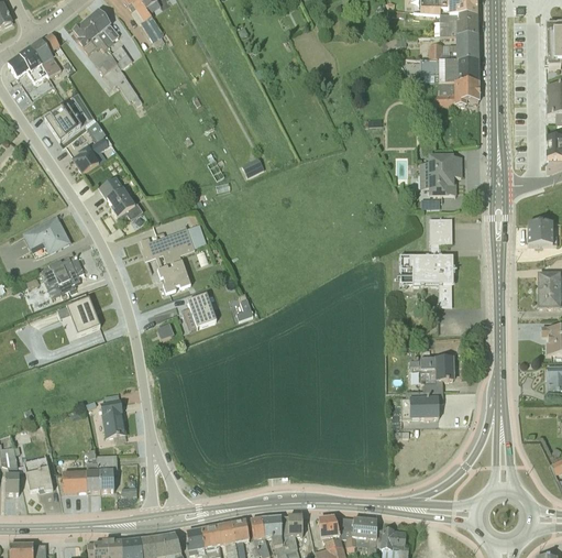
[(0,26),(11,21),(1,0),(0,0),(0,26)]
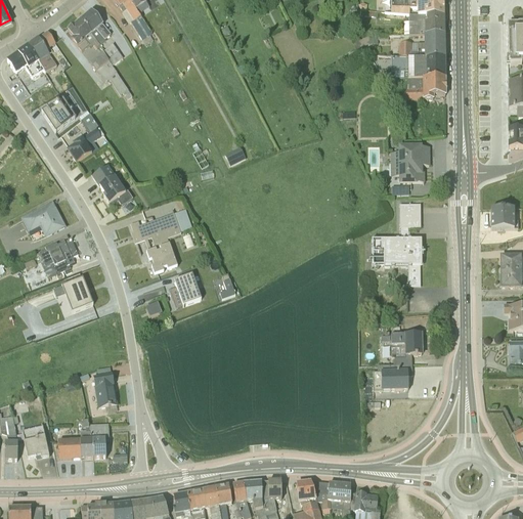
[(150,33),(153,32),(131,0),(116,0),(123,9),(130,22),(131,20),(146,43),(154,38),(150,33)]
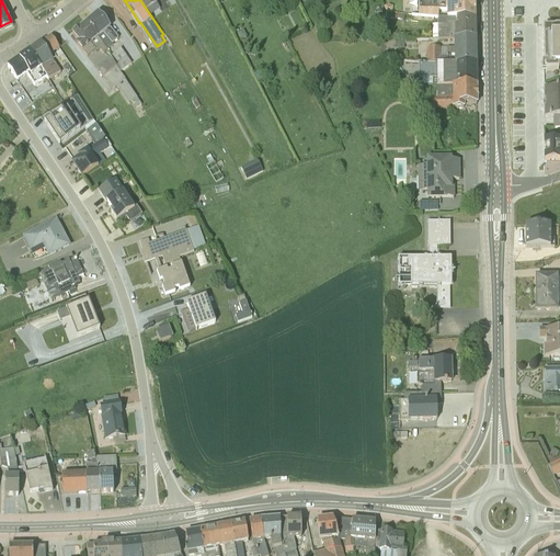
[(140,0),(149,13),(160,6),(157,0),(140,0)]
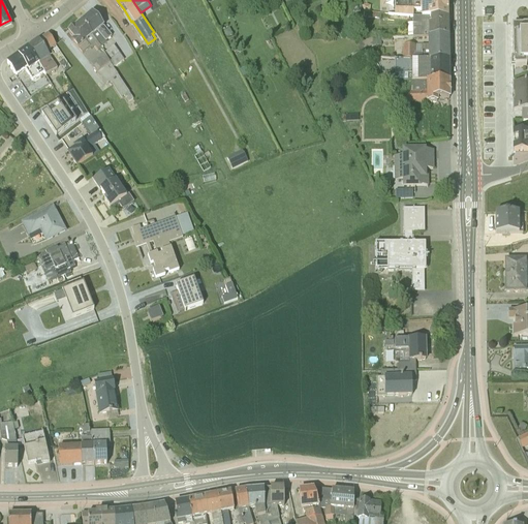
[(422,13),(448,13),(447,0),(395,0),(395,11),(413,12),(414,6),(422,6),(422,13)]
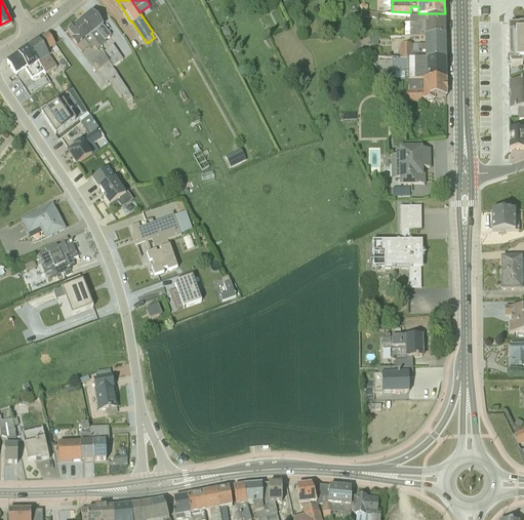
[(112,32),(92,8),(81,17),(102,43),(106,38),(105,37),(112,32)]
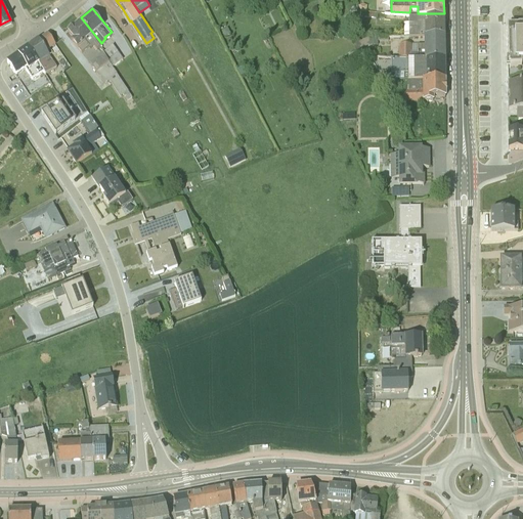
[(444,32),(444,13),(409,13),(409,19),(404,19),(404,33),(444,32)]
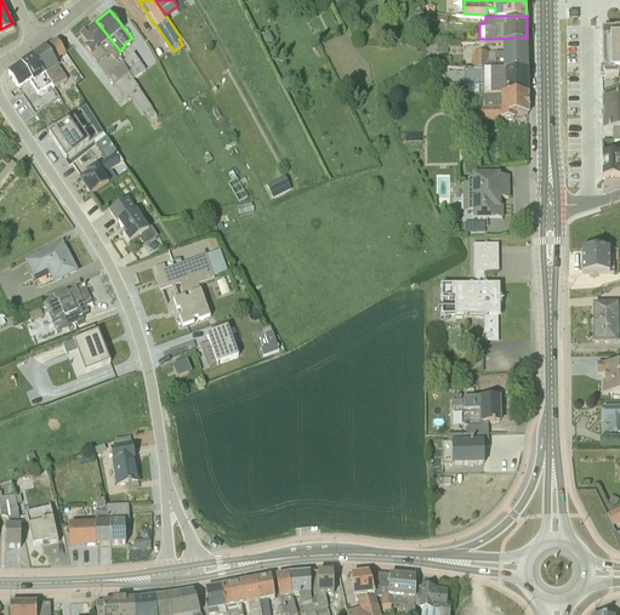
[(112,50),(115,55),(120,51),(96,21),(80,33),(87,41),(84,44),(92,53),(94,53),(97,58),(107,51),(108,53),(112,50)]
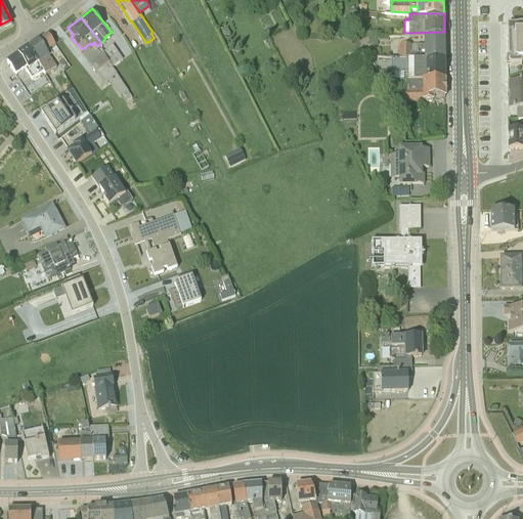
[(522,22),(518,22),(518,23),(508,23),(508,27),(508,53),(509,53),(510,61),(510,62),(521,62),(521,57),(522,57),(522,22)]
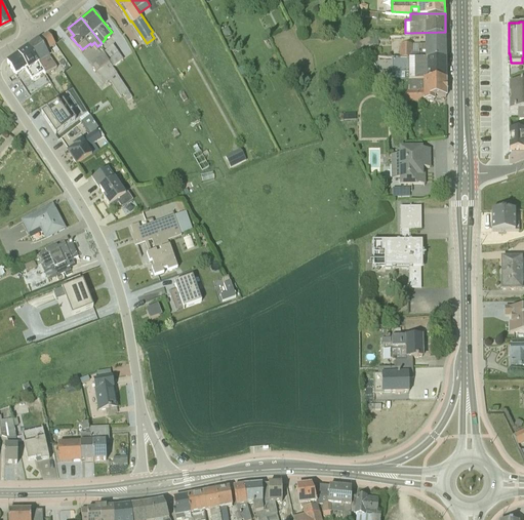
[(56,41),(48,30),(29,43),(47,70),(57,63),(50,52),(53,49),(51,45),(56,41)]
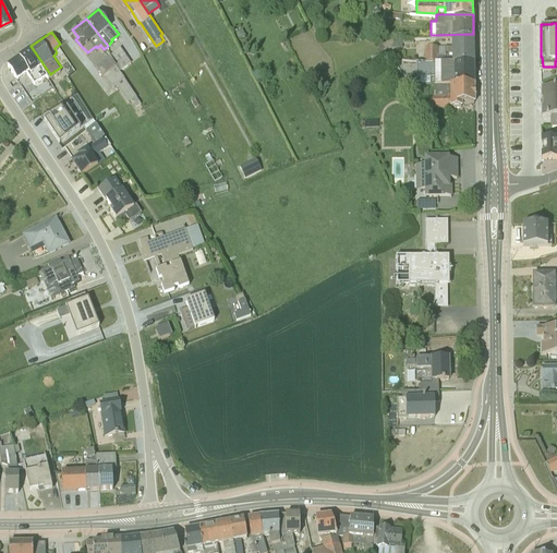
[(425,44),(425,57),(474,59),(473,34),(451,34),(451,44),(438,44),(425,44)]
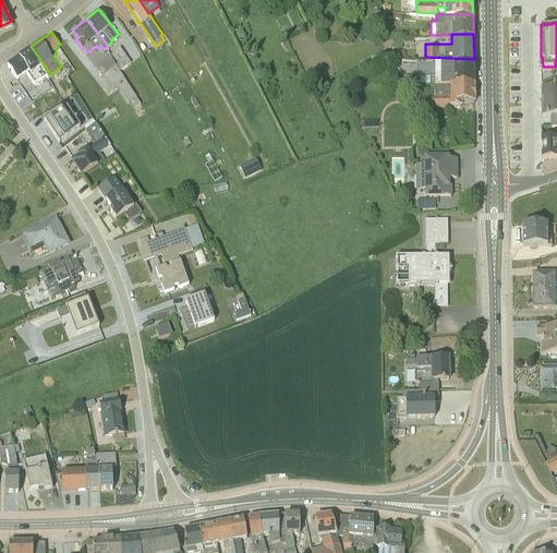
[(131,59),(120,45),(110,52),(120,68),(131,59)]
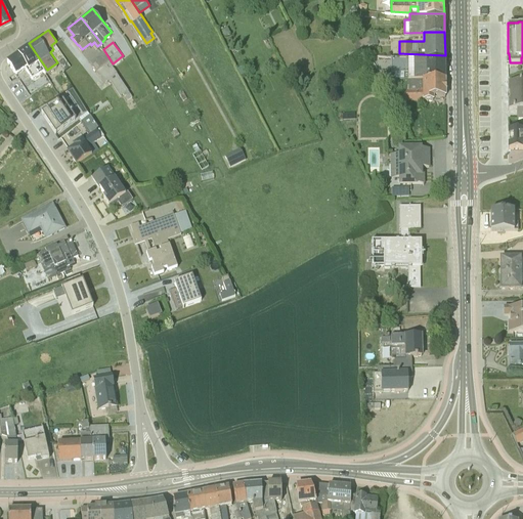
[(29,43),(7,58),(16,71),(27,63),(34,74),(36,73),(38,76),(47,70),(29,43)]
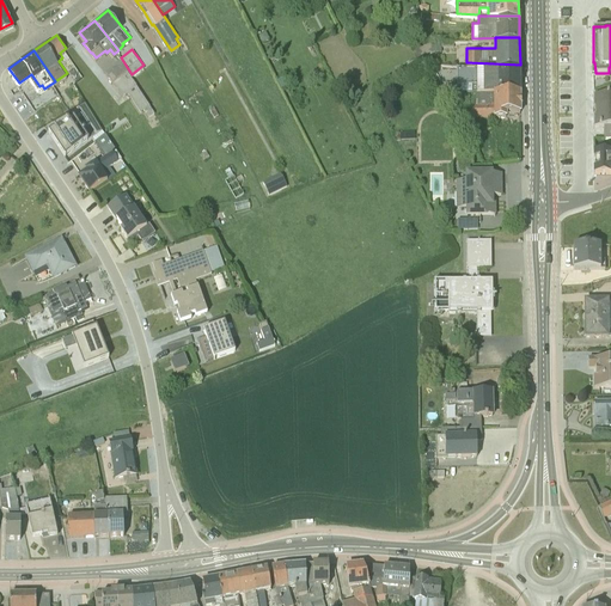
[(398,67),(401,73),(426,62),(422,53),(409,59),(410,61),(398,67)]
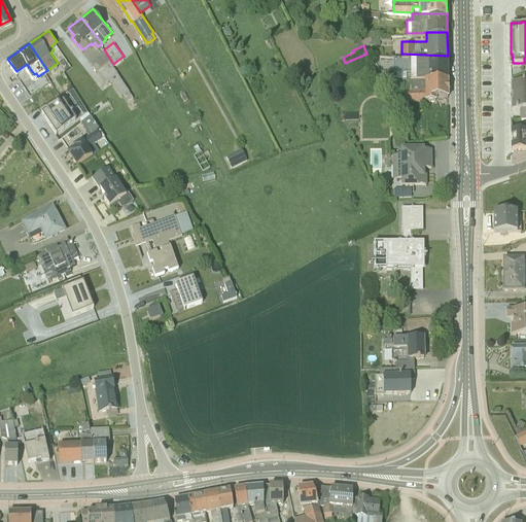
[(128,97),(133,94),(104,49),(91,60),(106,79),(109,76),(120,94),(124,92),(128,97)]
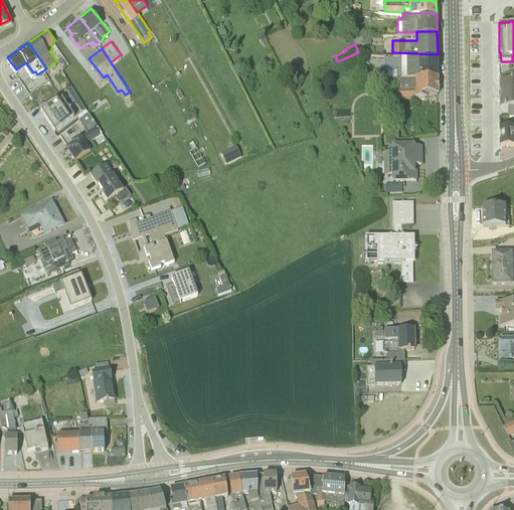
[(438,54),(384,52),(384,68),(388,68),(388,73),(438,74),(438,67),(437,67),(437,55),(438,55),(438,54)]
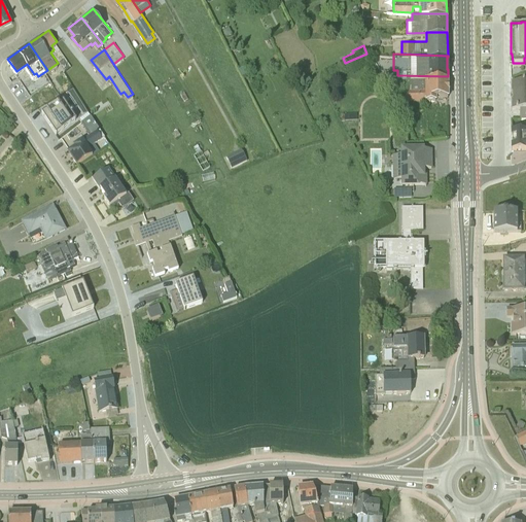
[(525,75),(522,76),(521,80),(511,80),(512,107),(520,108),(520,116),(525,115),(525,75)]
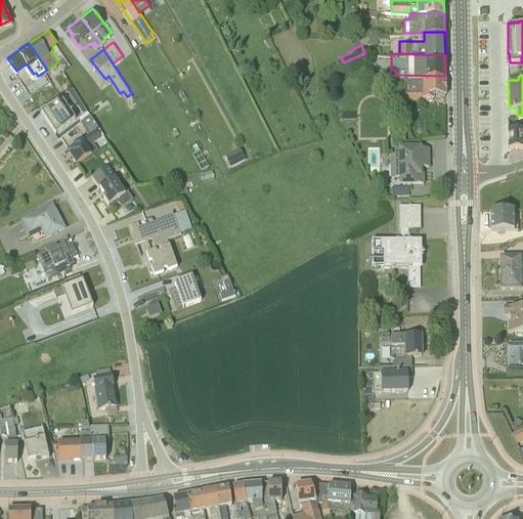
[(382,78),(386,86),(391,84),(387,76),(382,78)]
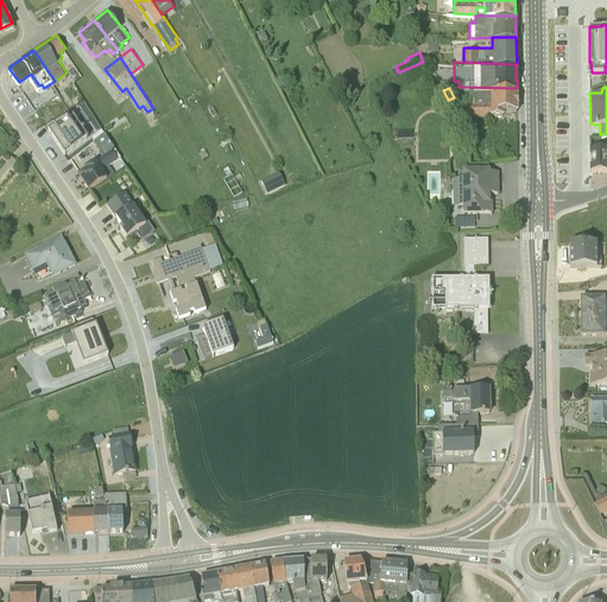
[(517,108),(517,88),(469,88),(469,101),(462,101),(462,102),(453,102),(453,103),(457,114),(462,114),(463,114),(504,114),(504,108),(517,108)]
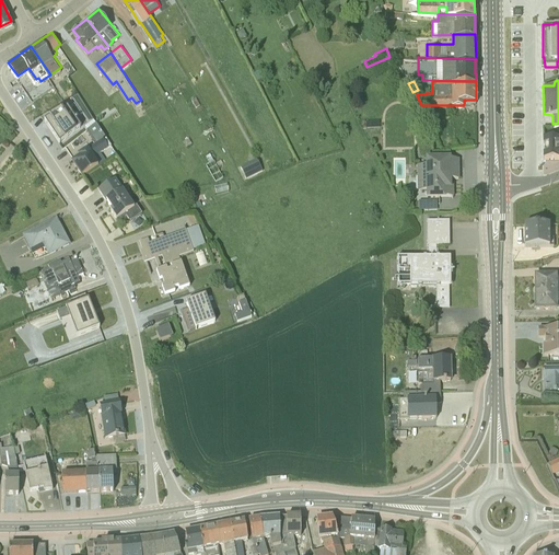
[(67,104),(45,117),(60,139),(81,126),(67,104)]
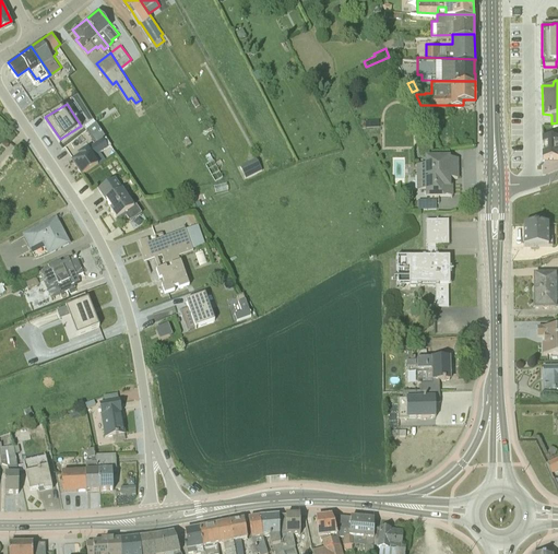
[(425,116),(429,125),(441,119),(437,110),(432,112),(430,107),(423,112),(425,116)]
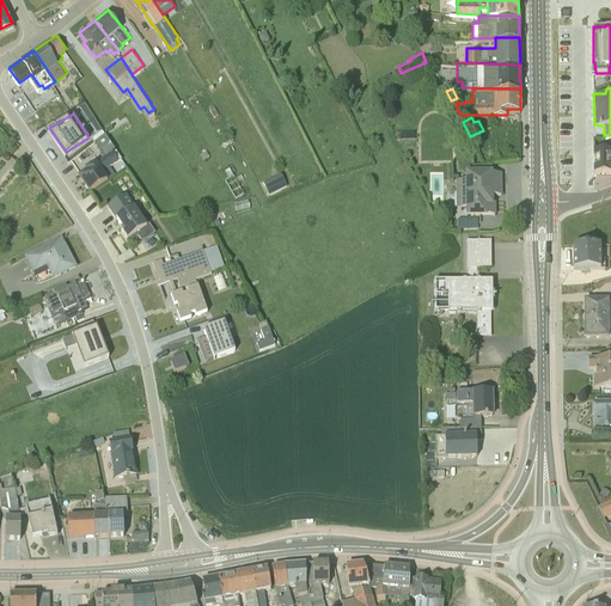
[(122,155),(107,130),(95,139),(105,154),(87,166),(89,167),(80,173),(91,189),(109,177),(116,172),(110,164),(122,155)]
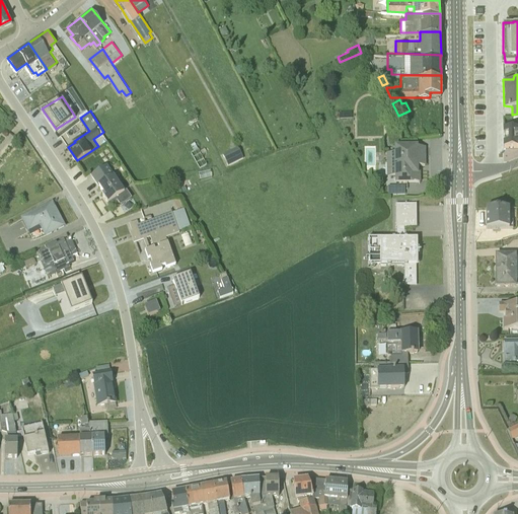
[(517,125),(504,125),(504,144),(517,144),(517,125)]
